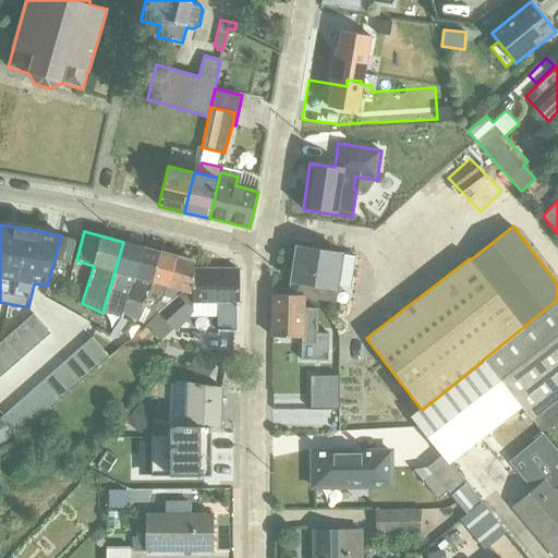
[(61,235),(55,259),(71,263),(76,239),(61,235)]
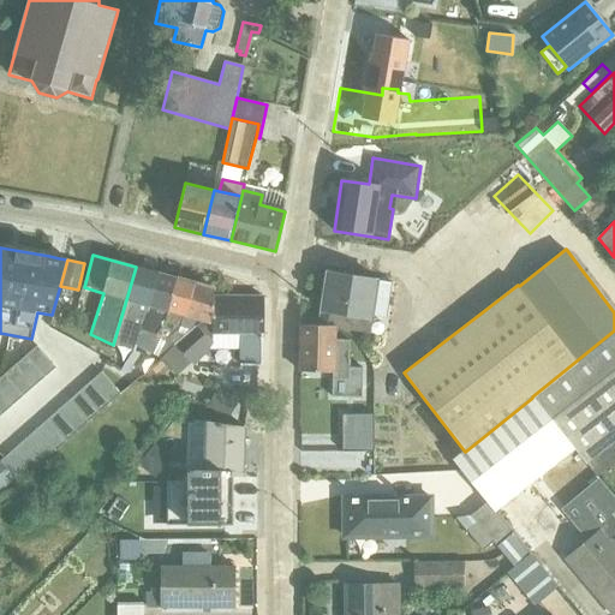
[(135,347),(159,273),(136,267),(113,345),(133,351),(135,347)]
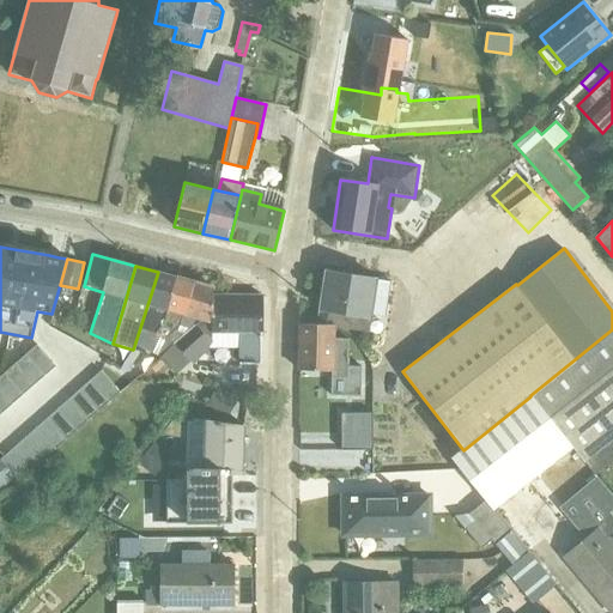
[(167,310),(176,277),(158,272),(134,346),(147,352),(167,310)]
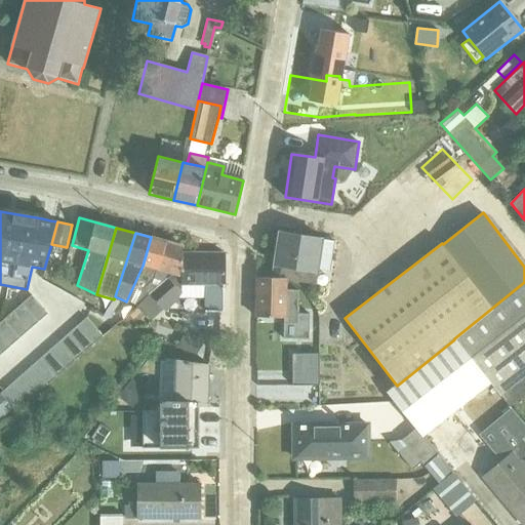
[(329,273),(334,241),(279,233),(272,278),(288,280),(316,284),(318,271),(329,273)]
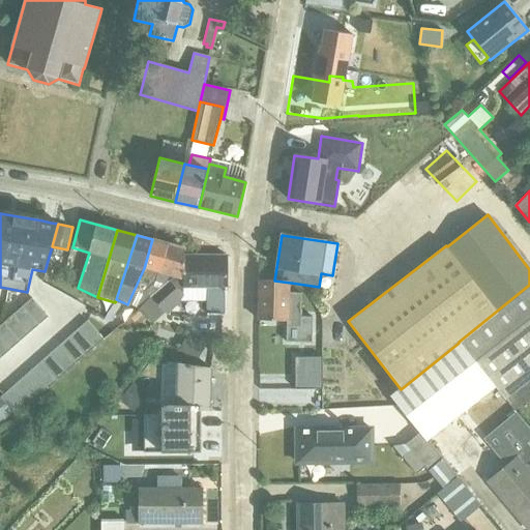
[(127,304),(140,310),(159,273),(168,243),(152,239),(144,268),(127,304)]
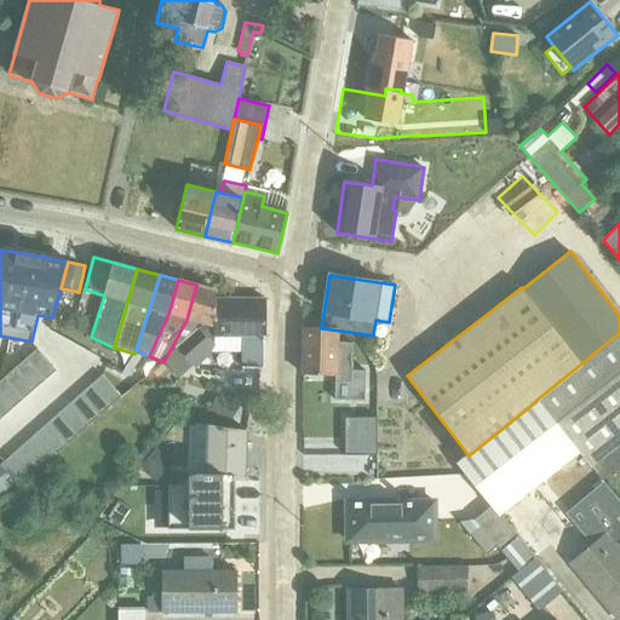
[(216,300),(216,291),(196,285),(187,320),(164,362),(204,325),(213,328),(216,300)]
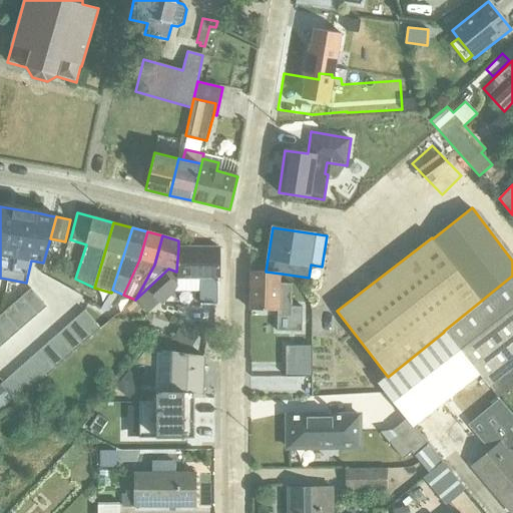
[(198,305),(218,305),(219,248),(178,248),(176,272),(168,269),(135,300),(149,313),(159,303),(161,305),(171,297),(174,292),(199,292),(198,305)]
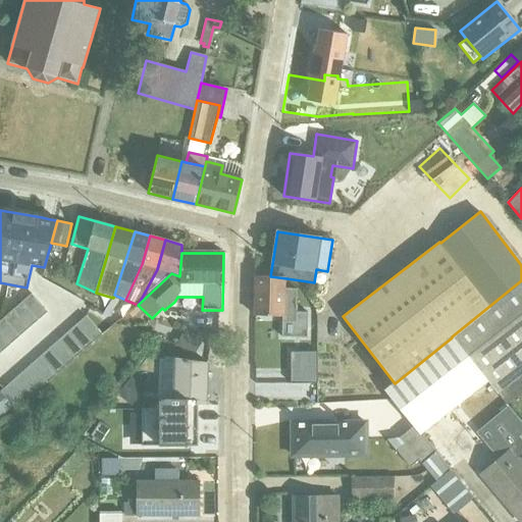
[(255,276),(255,315),(282,316),(282,334),(308,335),(308,311),(295,311),(296,289),(285,289),(286,278),(270,276),(255,276)]
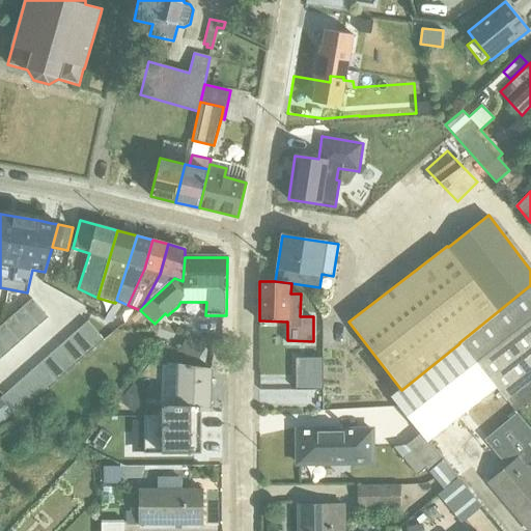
[(497,389),(506,401),(508,400),(530,382),(530,285),(459,342),(459,343),(497,389)]
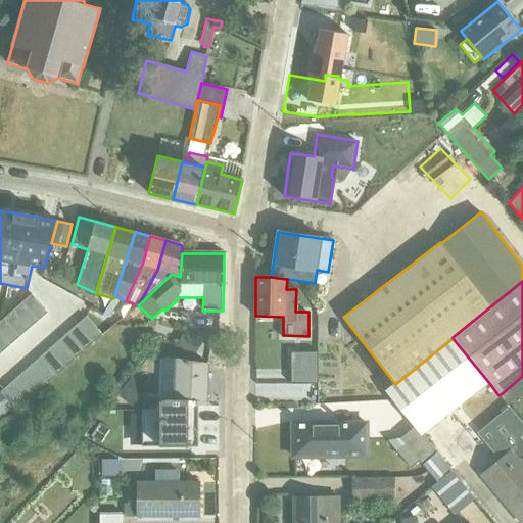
[(22,301),(39,320),(48,312),(32,293),(22,301)]
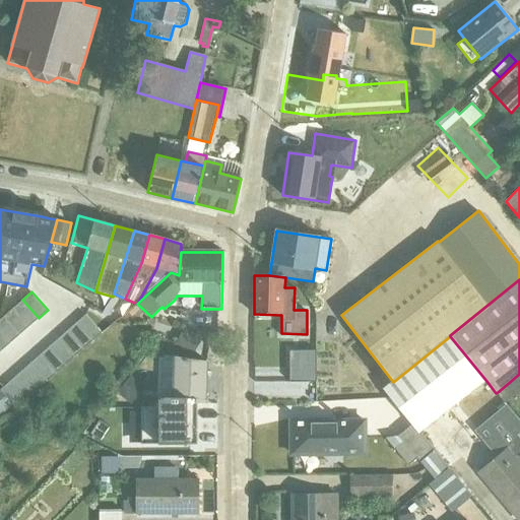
[(13,308),(29,326),(39,318),(22,300),(13,308)]
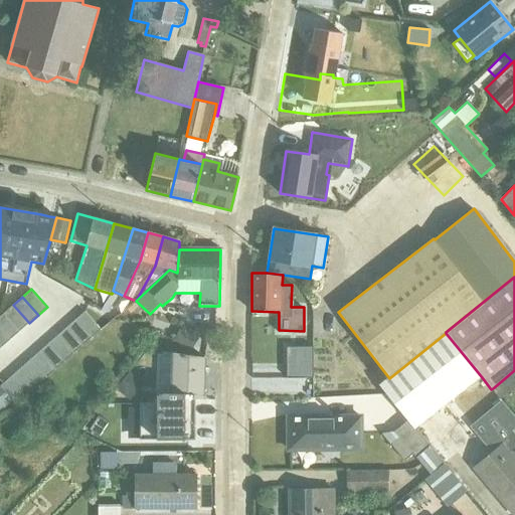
[(4,313),(20,331),(29,323),(13,305),(4,313)]
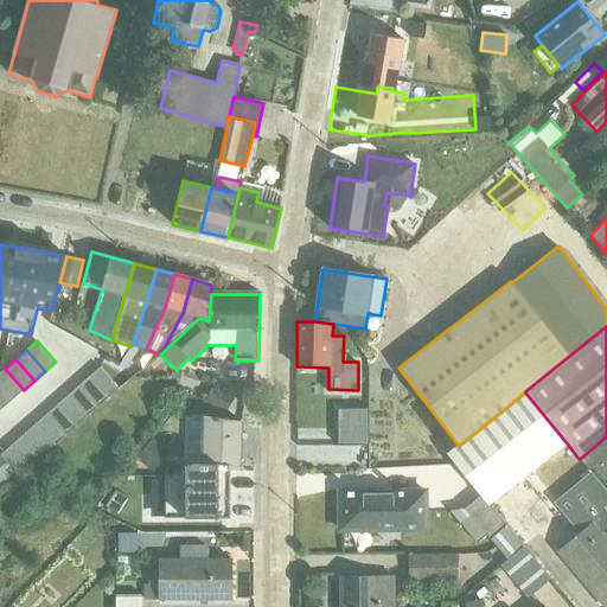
[(89,377),(107,397),(117,388),(100,368),(89,377)]
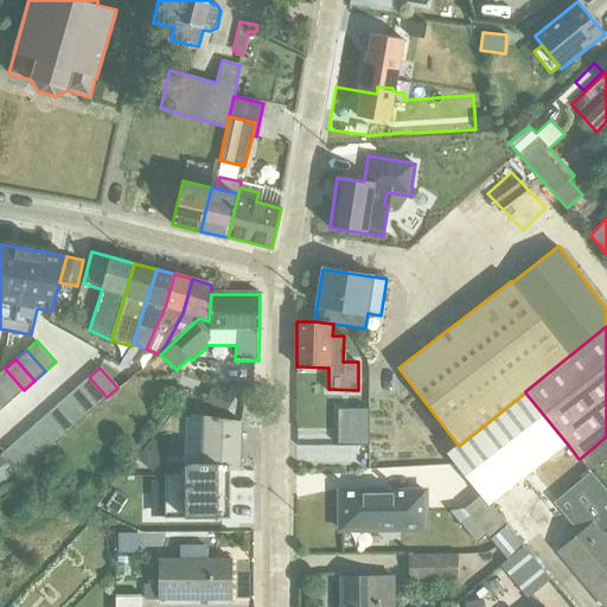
[(0,372),(0,384),(13,400),(24,390),(5,369),(0,372)]
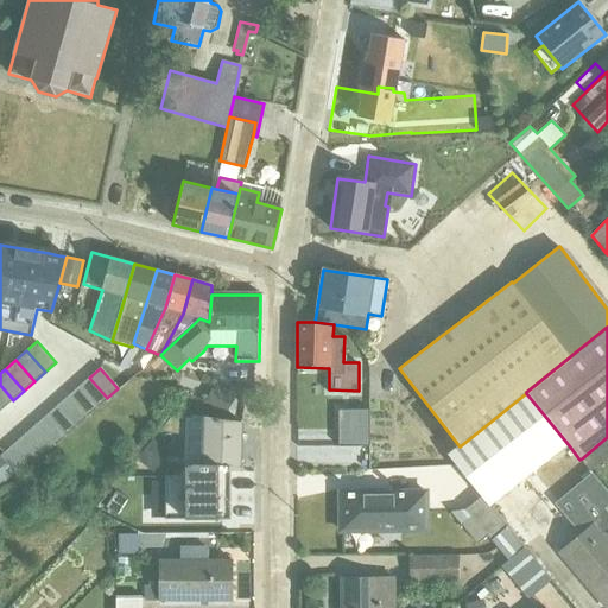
[(78,386),(97,407),(107,398),(89,378),(78,386)]
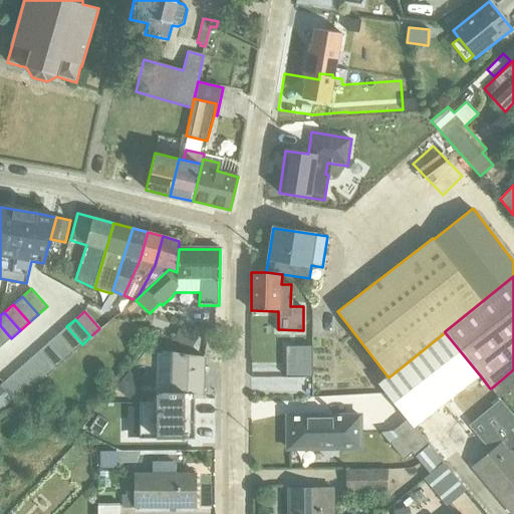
[(0,343),(2,346),(11,338),(0,325),(0,343)]
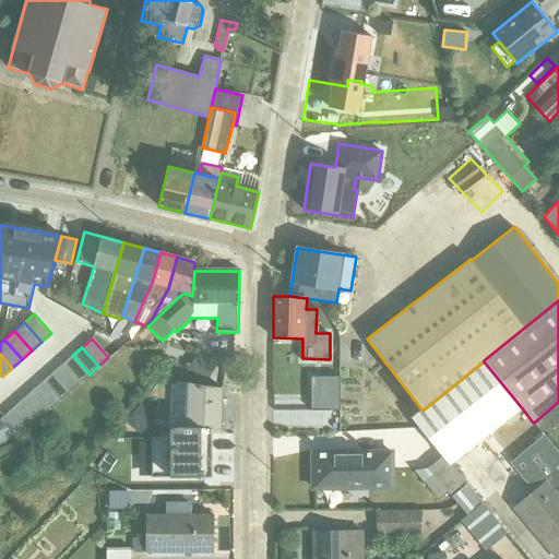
[(62,364),(80,382),(90,375),(72,355),(62,364)]
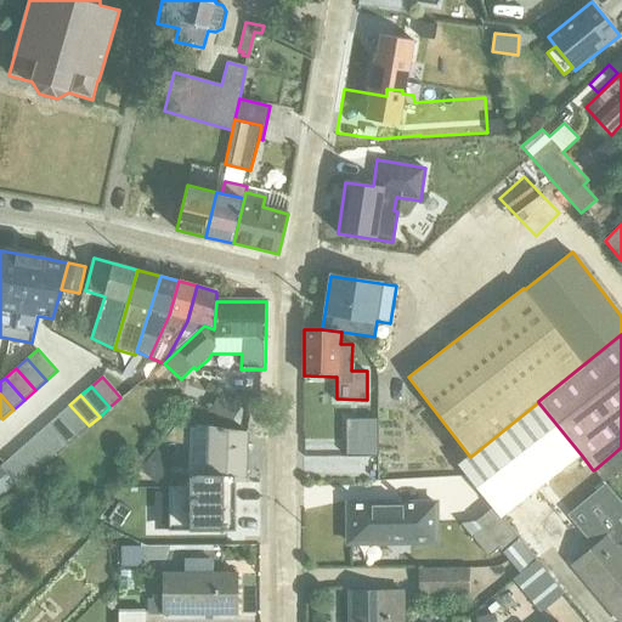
[(258,395),(241,395),(241,406),(258,417),(258,395)]
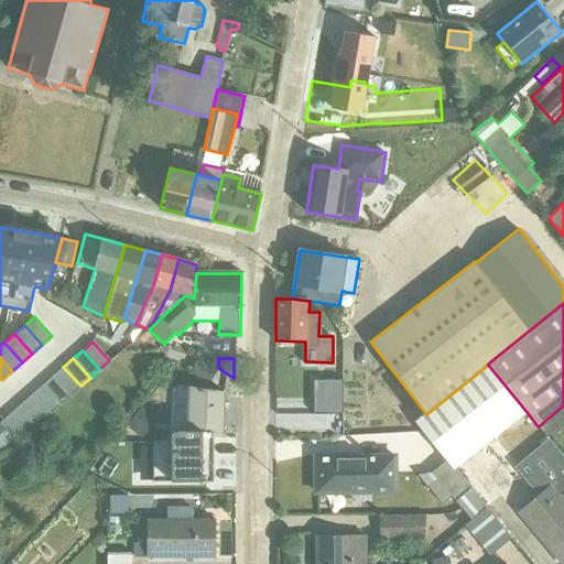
[(461,465),(528,413),(488,365),(426,414),(415,422),(447,459),(470,487),(478,496),(483,491),(461,465)]
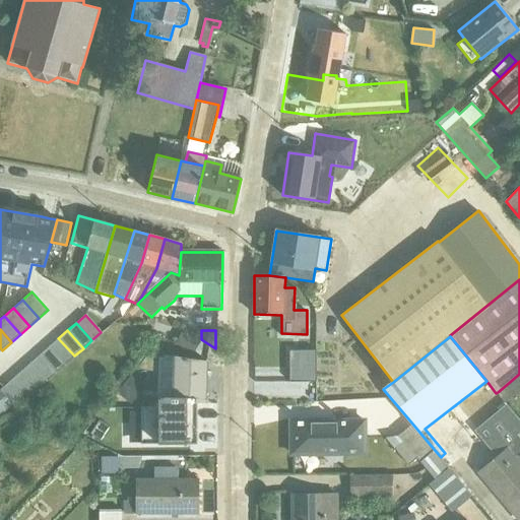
[(49,346),(65,364),(74,355),(58,338),(49,346)]
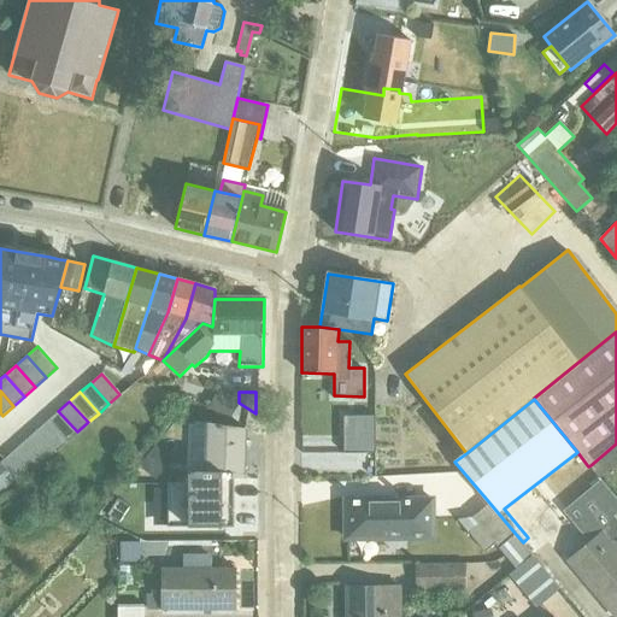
[(47,421),(66,441),(77,432),(58,411),(47,421)]
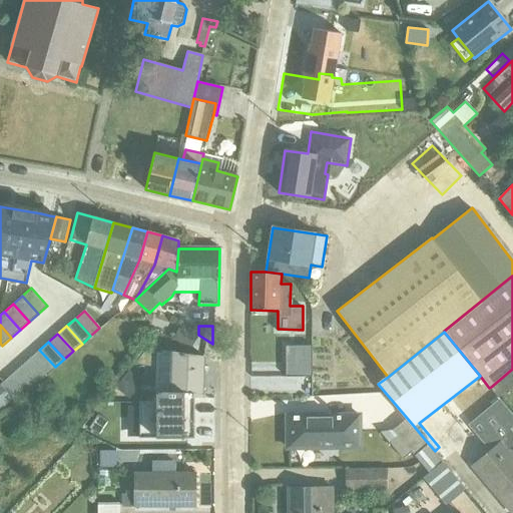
[(314,377),(312,345),(285,346),(285,377),(314,377)]
